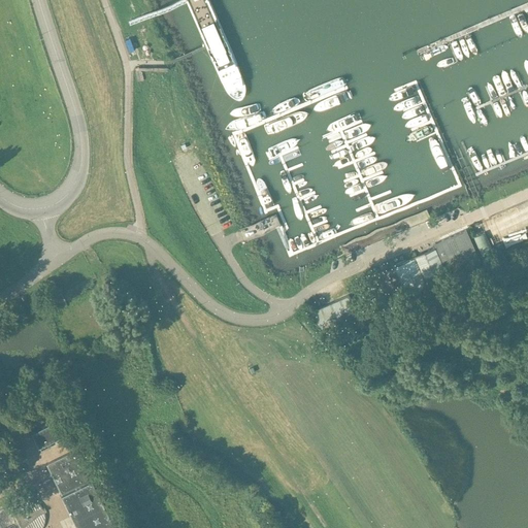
[(185,0),(188,7),(205,46),(225,88),(228,93),(231,96),(236,98),(239,98),(241,98),(243,96),(244,92),(245,89),(243,78),(207,0),(185,0)]
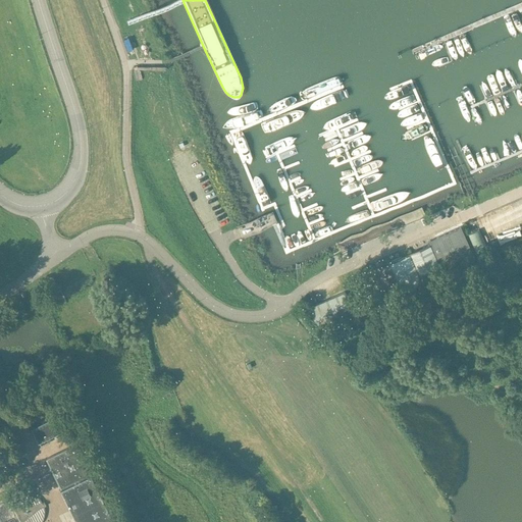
[(474,260),(460,228),(427,243),(428,246),(441,274),(474,260)]
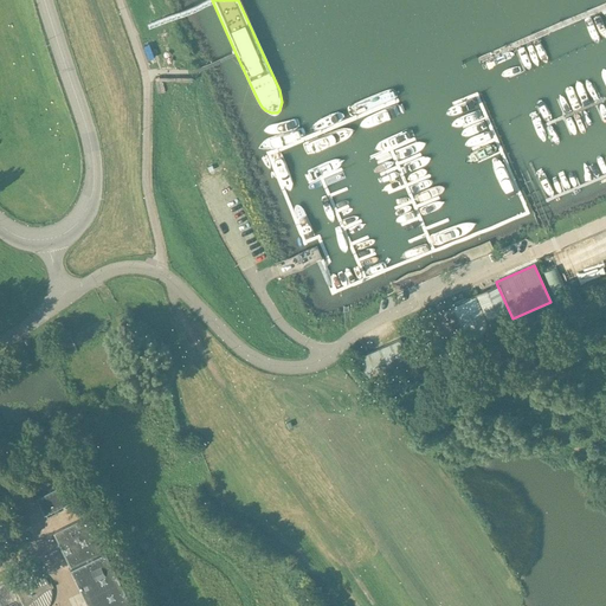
[(513,318),(497,285),(451,305),(466,339),(513,318)]
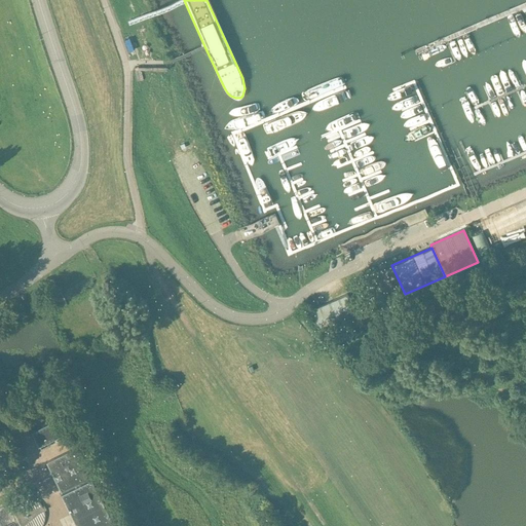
[(357,314),(347,294),(309,311),(318,332),(357,314)]
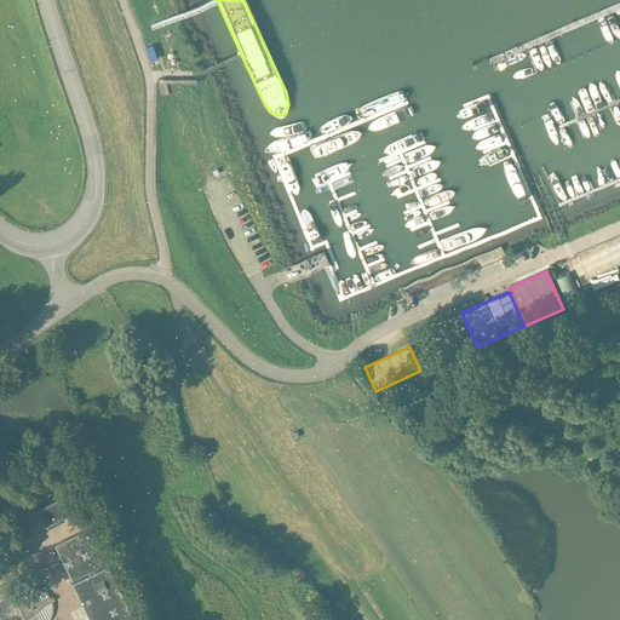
[(447,359),(441,346),(432,351),(437,363),(447,359)]
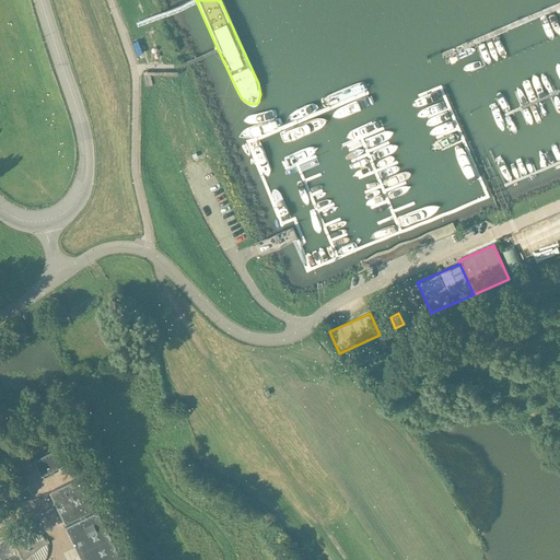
[(67,463),(59,447),(34,459),(42,476),(67,463)]
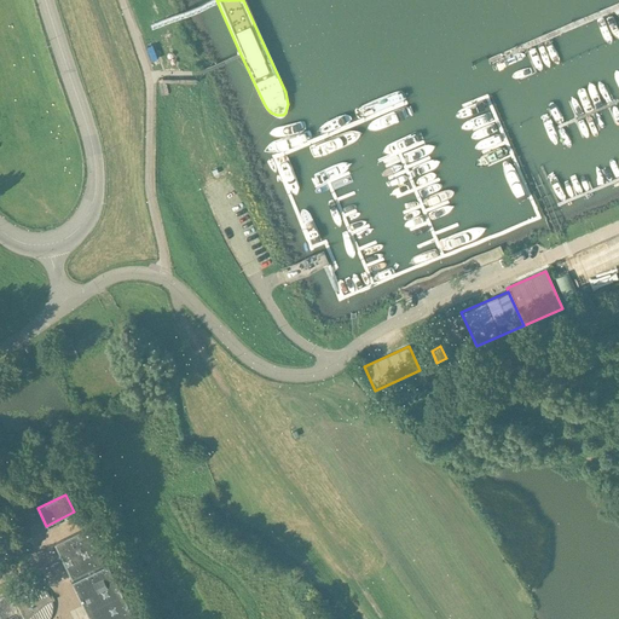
[(136,618),(105,556),(91,526),(55,544),(91,618),(136,618)]
